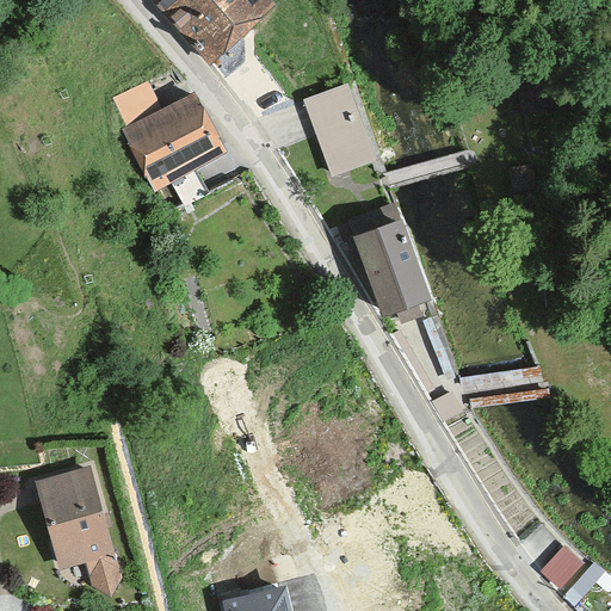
[(266,0),(155,0),(211,65),(272,6),(266,0)]
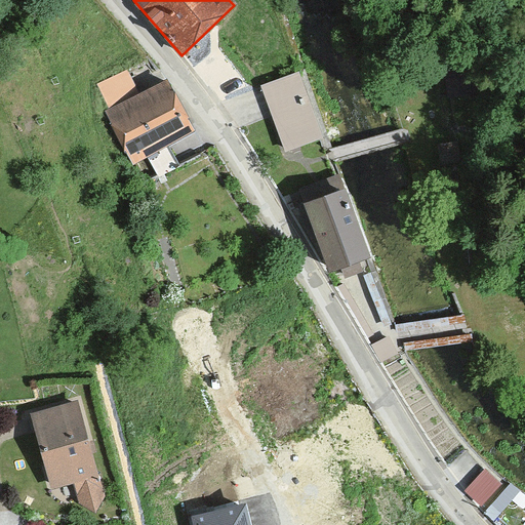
[(300,73),(261,86),(284,152),(323,138),(300,73)]
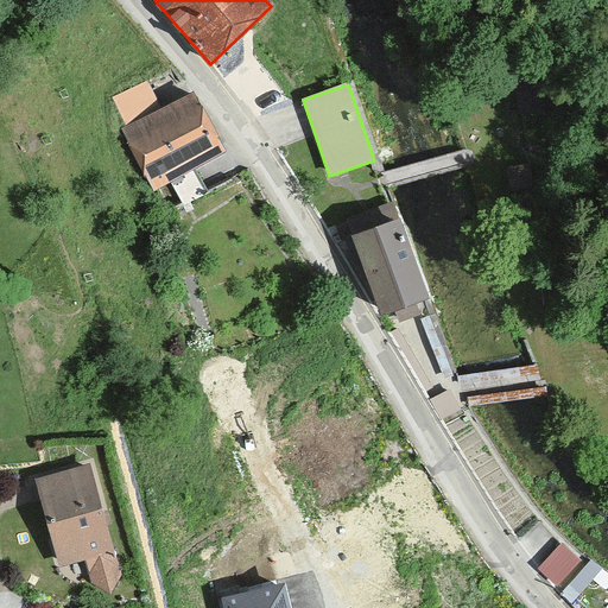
[(190,96),(121,131),(151,189),(220,154),(190,96)]
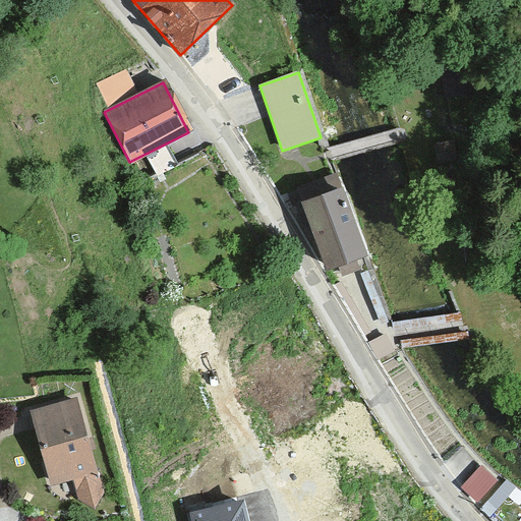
[(323,193),(300,201),(324,267),(335,263),(340,277),(357,271),(352,256),(362,252),(335,175),(317,181),(323,193)]
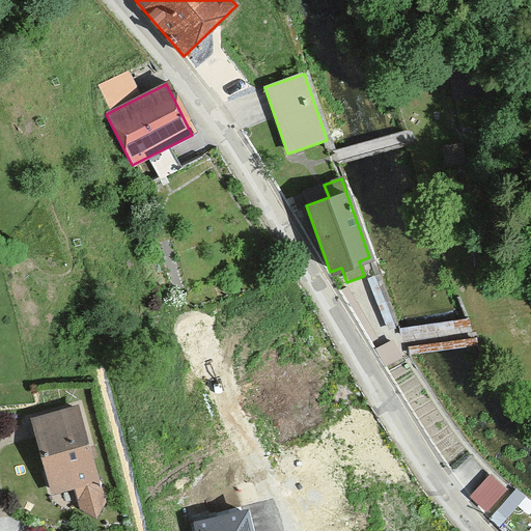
[(384,345),(375,351),(386,368),(394,364),(384,345)]
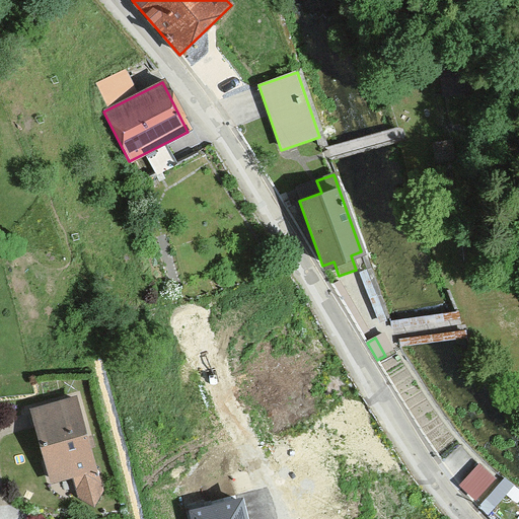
[(77,397),(29,411),(49,485),(71,478),(77,501),(92,507),(101,491),(77,397)]
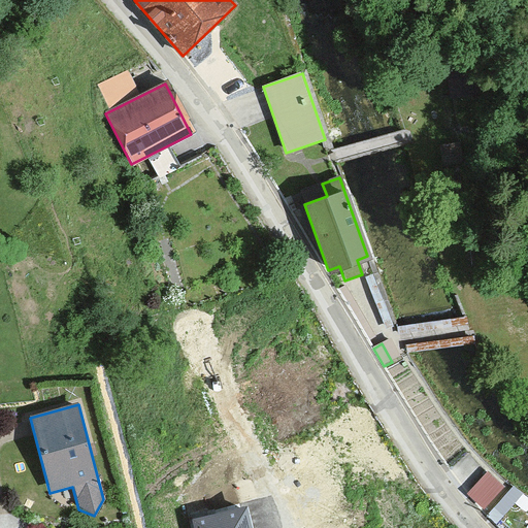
[(488,473),(467,495),(485,510),(504,490),(488,473)]
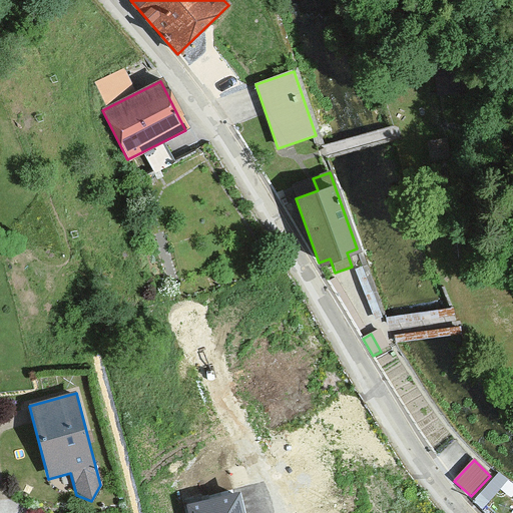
[(242,512),(237,493),(188,506),(190,512),(242,512)]
